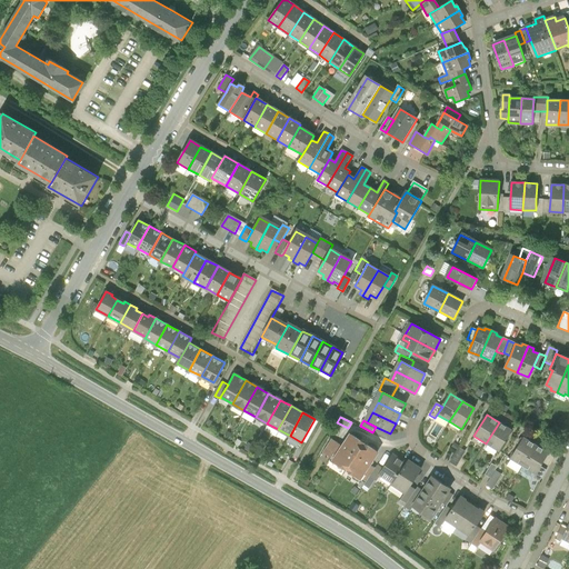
[(511,430),(499,422),(486,443),(498,451),(511,430)]
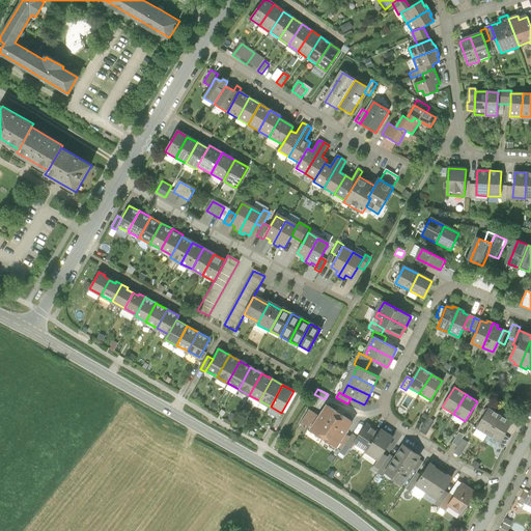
[(311,430),(324,439),(340,414),(336,411),(328,406),(324,412),(319,417),(311,430)]
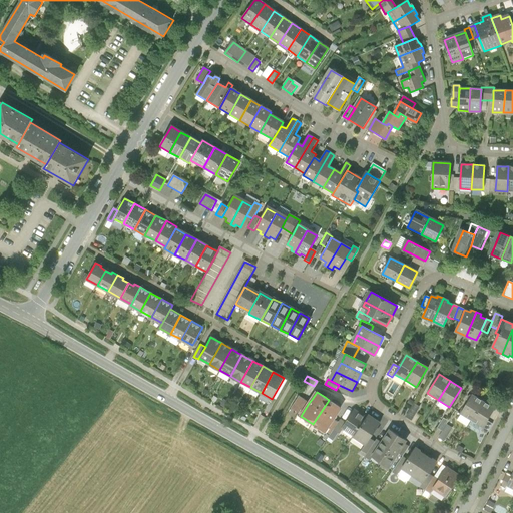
[(461,414),(472,421),(484,402),(472,395),(461,414)]
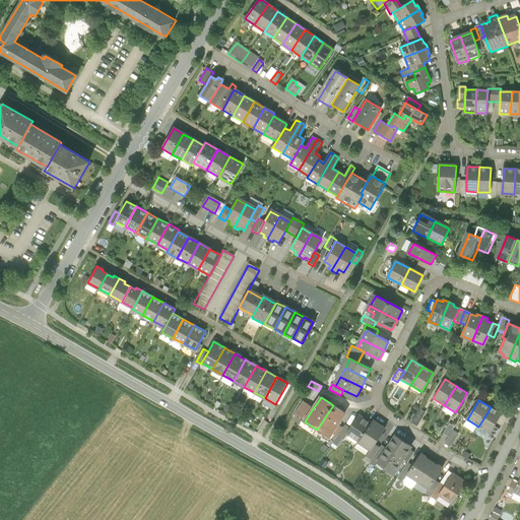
[(295,414),(305,421),(313,408),(303,401),(295,414)]
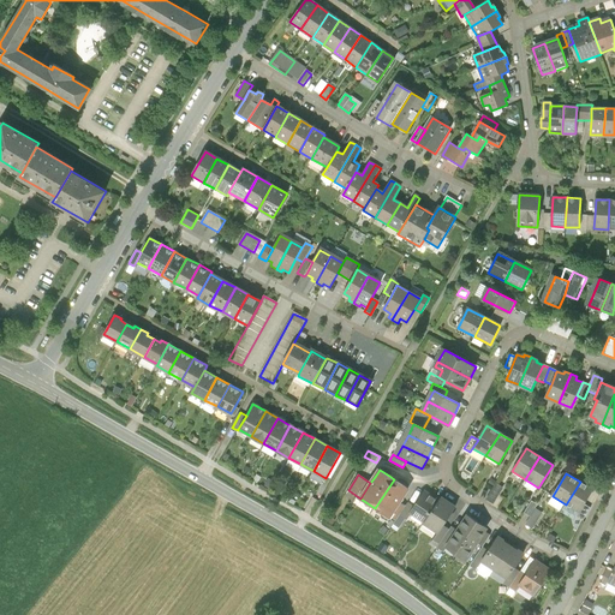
[(494,476),(488,485),(493,488),(499,479),(494,476)]
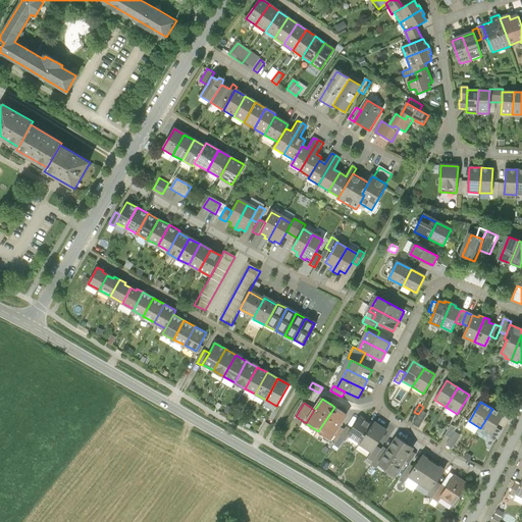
[(233,410),(228,407),(224,413),(229,416),(233,410)]
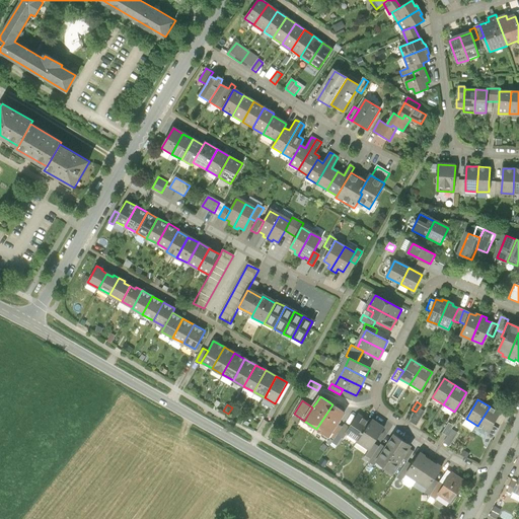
[(336,406),(332,404),(316,429),(328,437),(337,424),(341,419),(345,413),(336,406)]
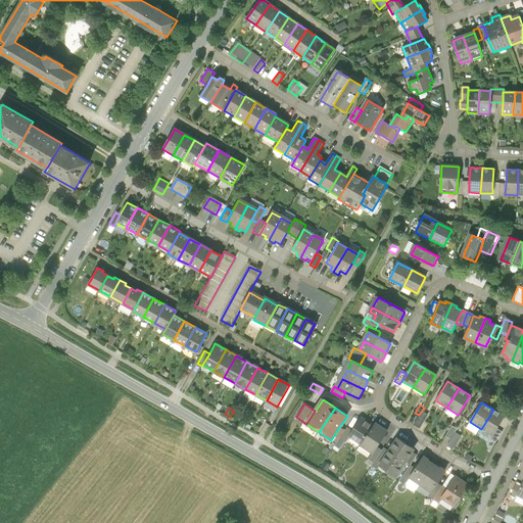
[(505,417),(493,410),(481,429),(492,435),(496,429),(505,417)]
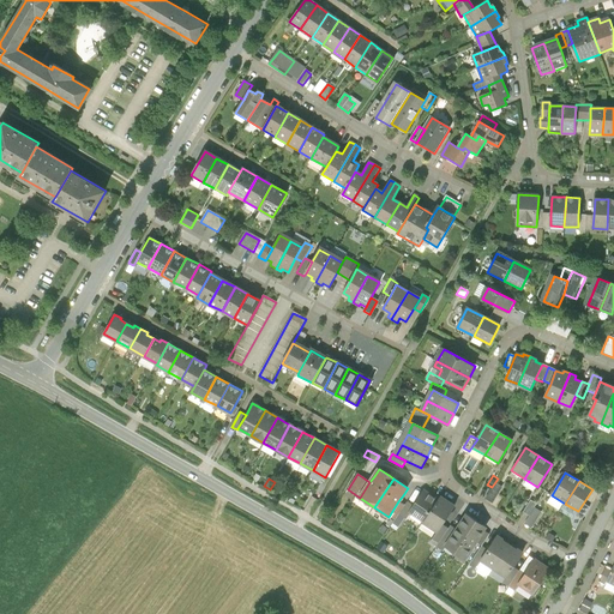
[(495,483),(486,500),(493,505),(503,488),(495,483)]
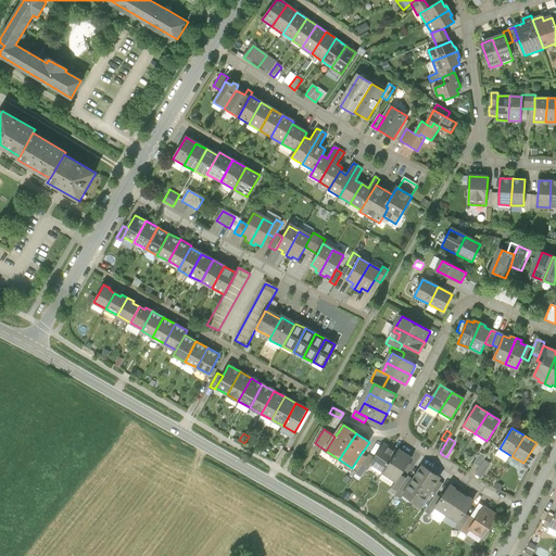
[(370,464),(382,472),(396,453),(383,444),(374,458),(370,464)]
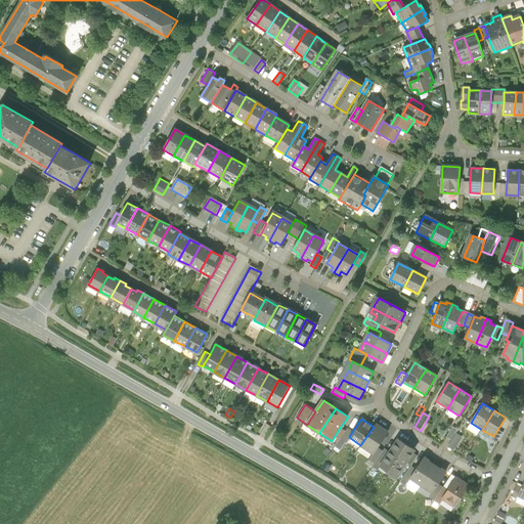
[(375,424),(374,427),(360,445),(374,453),(377,448),(387,432),(375,424)]
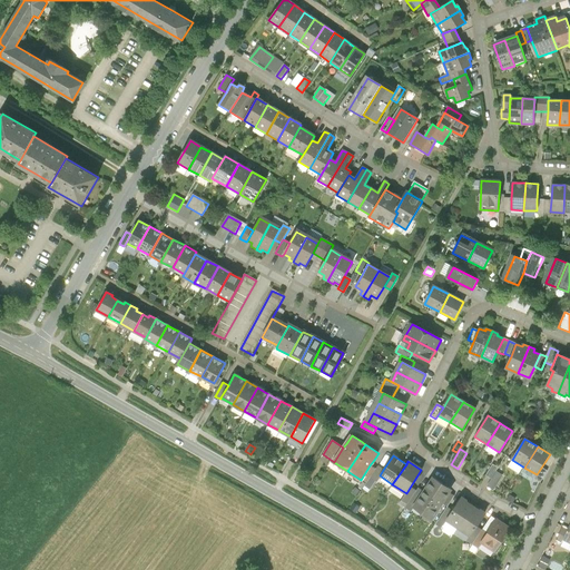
[(375,470),(370,465),(361,480),(366,483),(370,479),(375,470)]
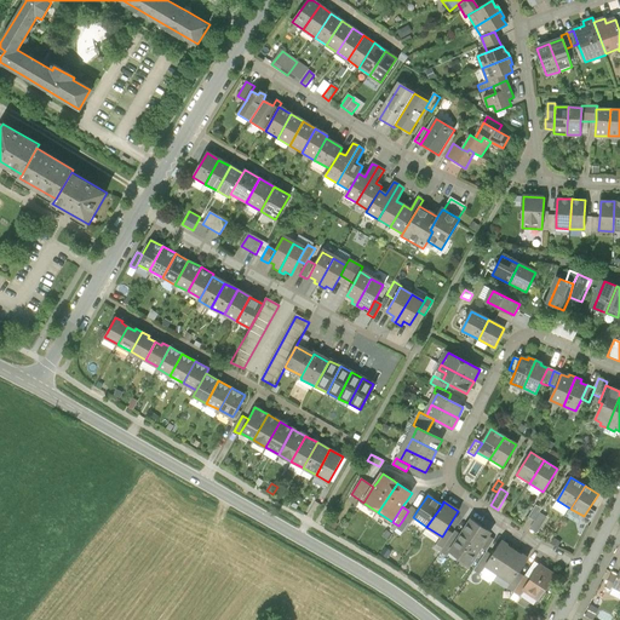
[(528,518),(534,522),(539,515),(541,510),(535,506),(528,518)]
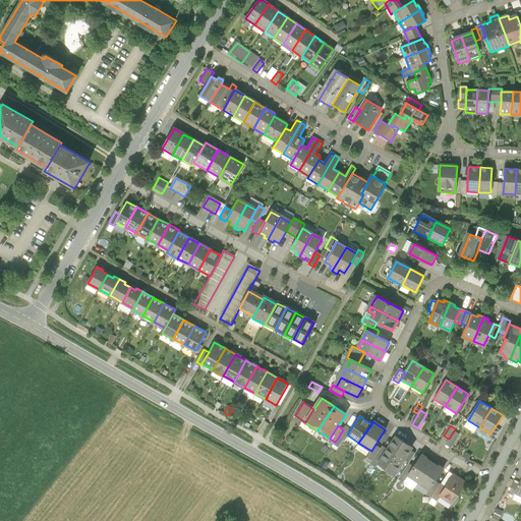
[(343,441),(347,435),(350,429),(345,426),(343,429),(338,438),(343,441)]
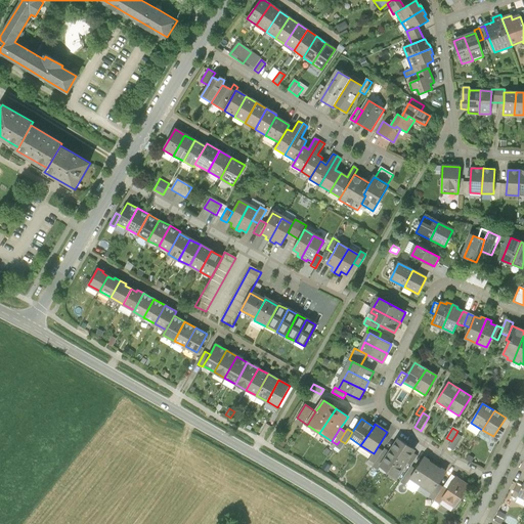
[(503,433),(497,430),(493,436),(491,440),(496,443),(503,433)]
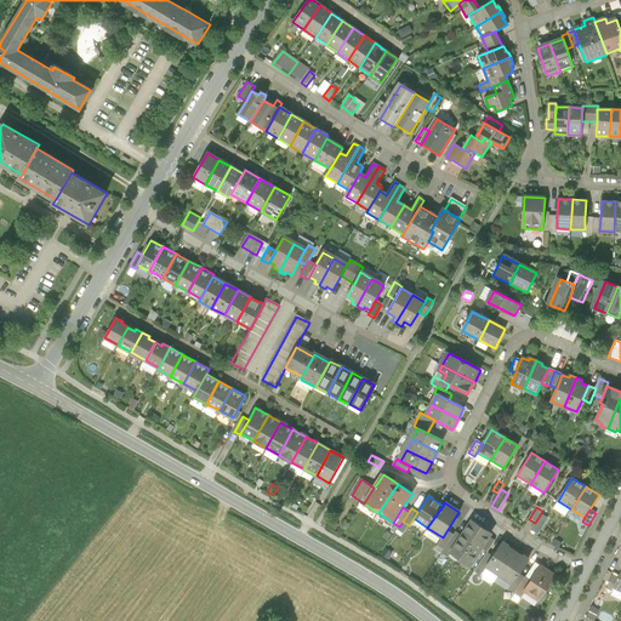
[(545,518),(540,516),(535,523),(530,531),(537,536),(547,520),(545,518)]
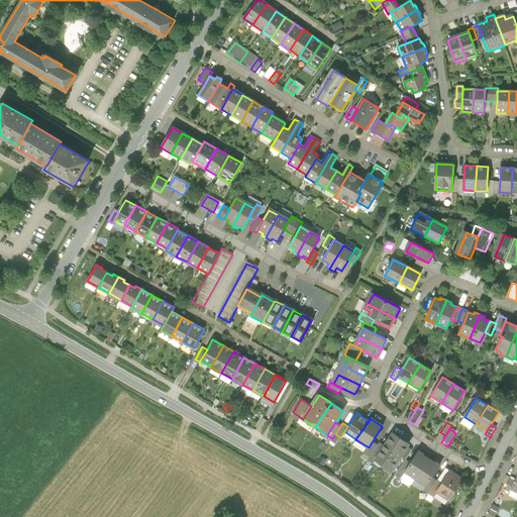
[(409,444),(393,433),(385,446),(376,459),(392,470),(401,455),(407,447),(409,444)]
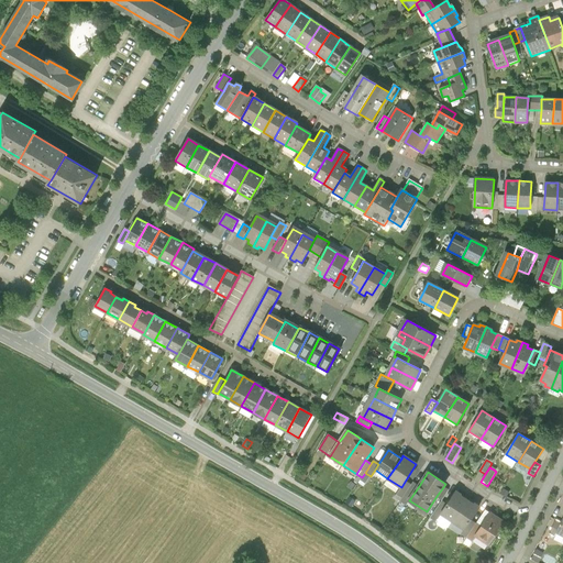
[(401,487),(396,494),(403,498),(410,485),(405,482),(401,487)]
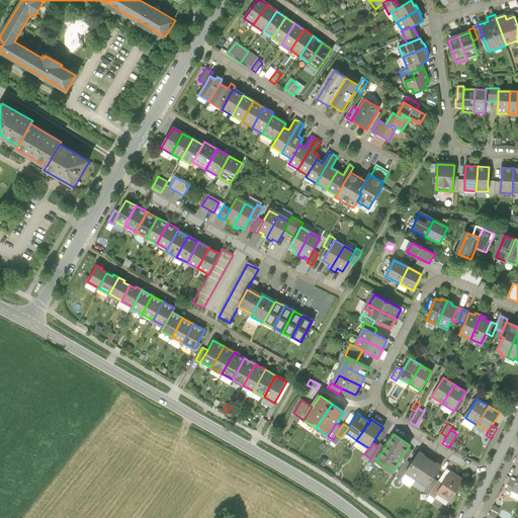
[(379,443),(377,446),(370,458),(367,461),(373,465),(376,460),(385,447),(379,443)]
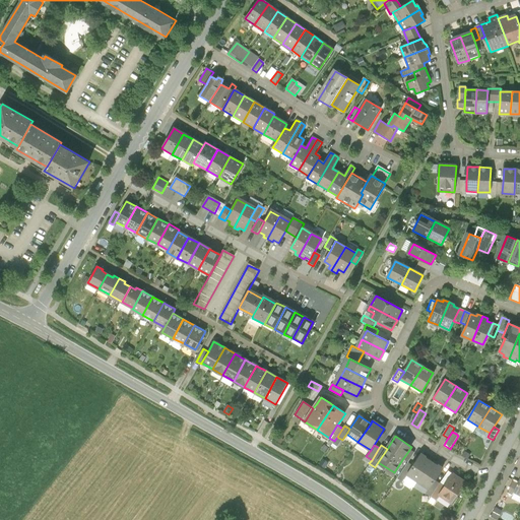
[(414,453),(409,450),(403,458),(408,462),(414,453)]
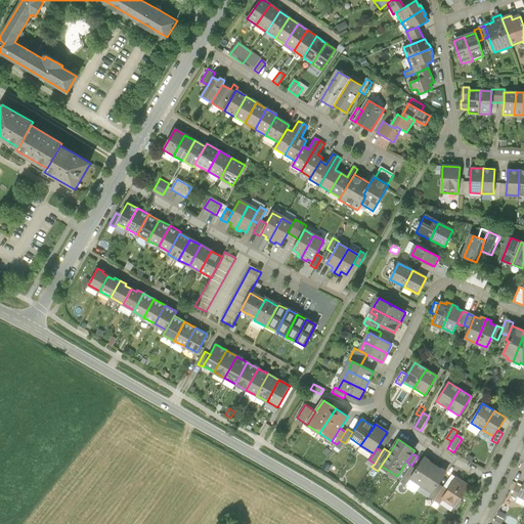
[(409,479),(421,486),(434,466),(428,463),(429,461),(424,457),(416,470),(409,479)]
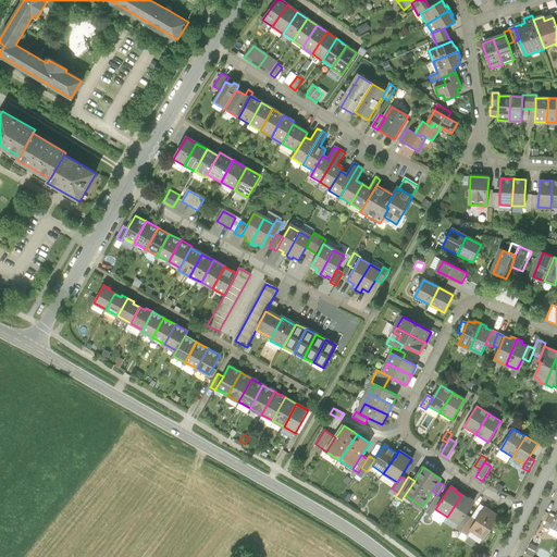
[(468,499),(461,495),(447,517),(459,524),(466,516),(474,502),(469,498),(468,499)]
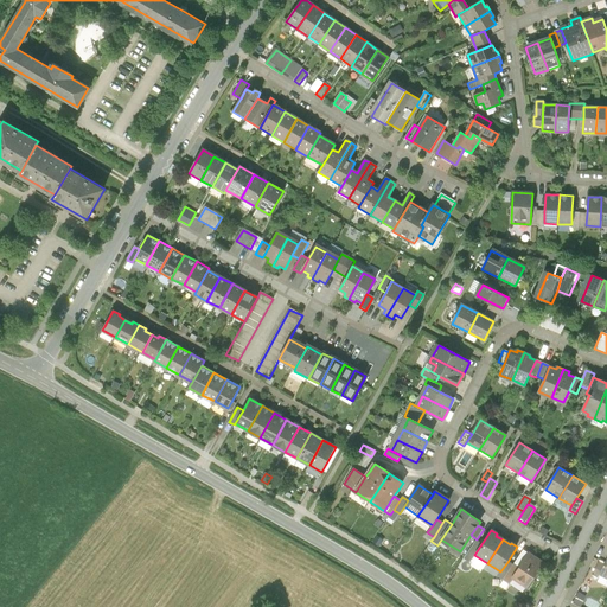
[(470,563),(474,555),(481,544),(475,541),(464,558),(470,563)]
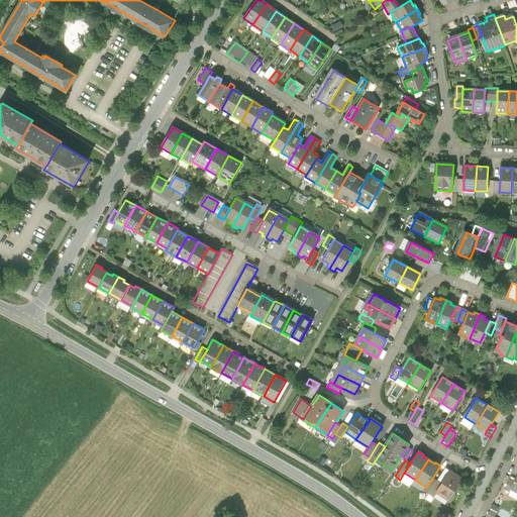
[(462,481),(450,472),(442,484),(436,494),(448,502),(462,481)]
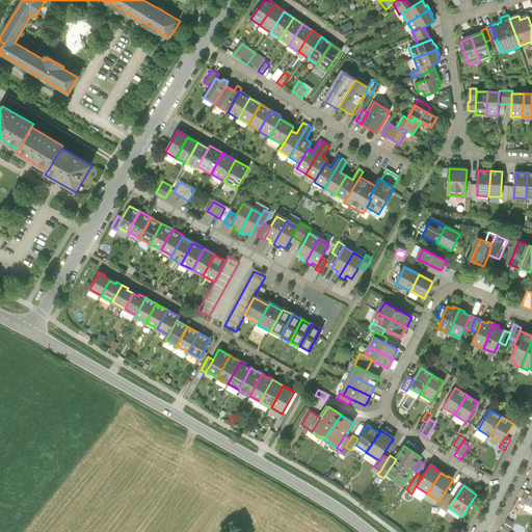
[(525,506),(527,502),(531,493),(526,489),(520,503),(525,506)]
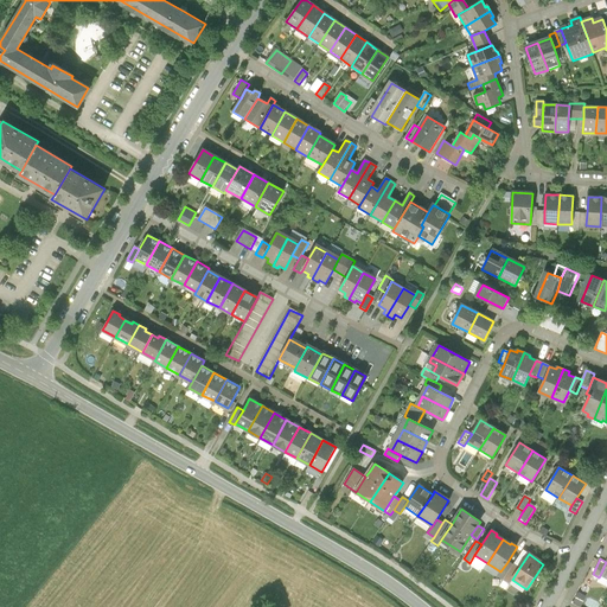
[(497,577),(503,581),(513,566),(508,562),(500,572),(497,577)]
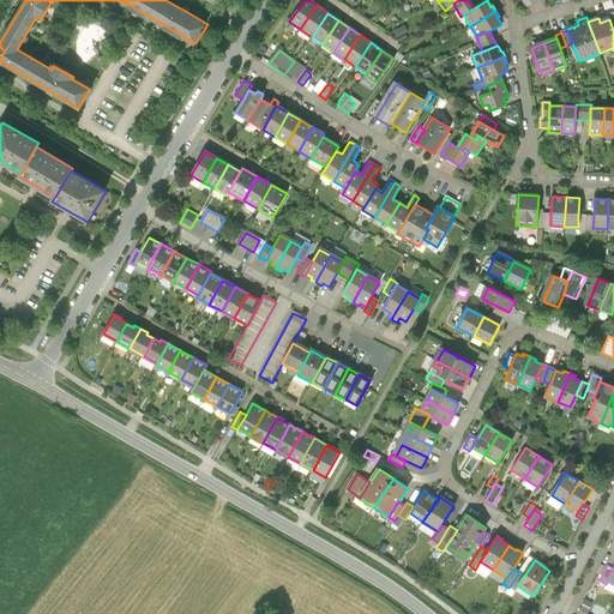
[(521,571),(519,572),(509,588),(515,593),(518,587),(525,575),(521,571)]
